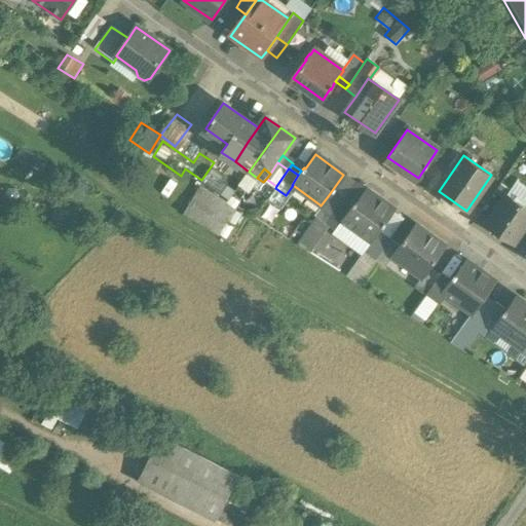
[(354,183),(343,175),(328,196),(339,204),(354,183)]
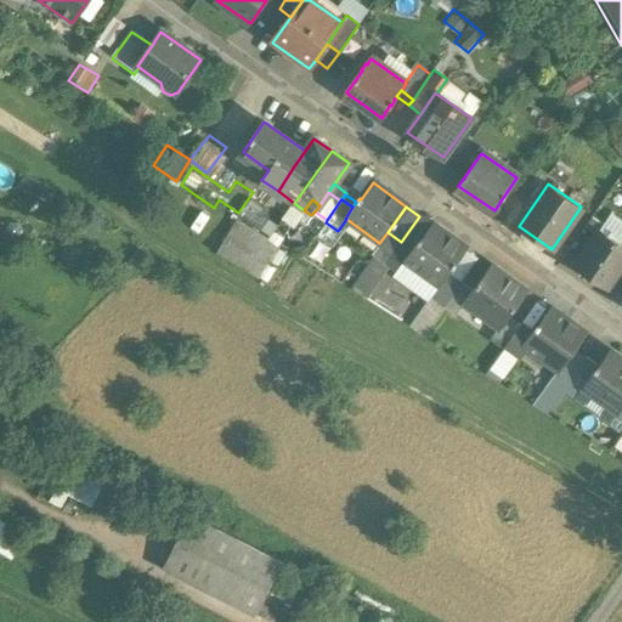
[(621,226),(603,213),(593,226),(600,230),(621,246),(621,226)]
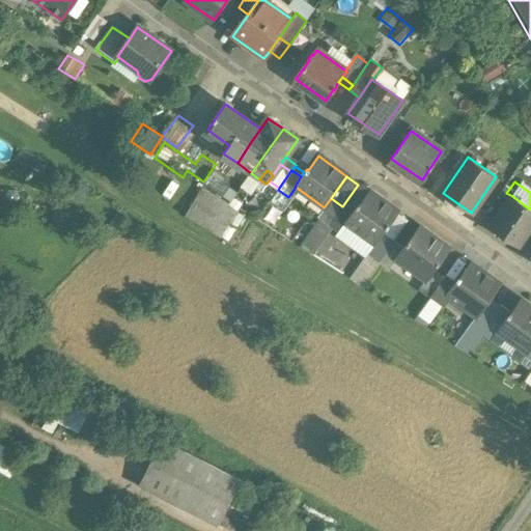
[(369,192),(358,185),(342,206),(352,213),(358,204),(359,205),(369,192)]
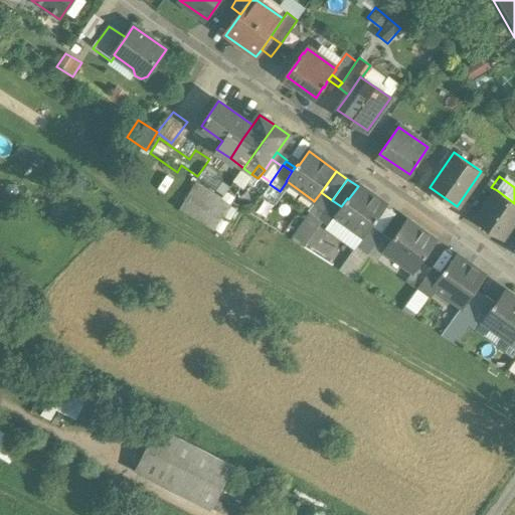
[(229,205),(196,184),(179,210),(213,231),(229,205)]
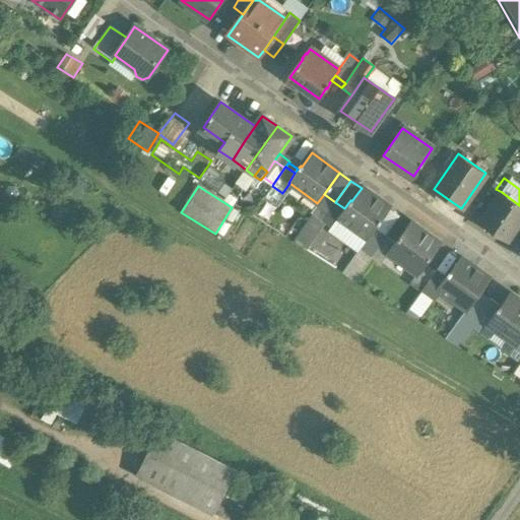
[(389,208),(362,188),(351,201),(350,200),(344,208),(337,218),(338,219),(366,239),(367,239),(373,230),(376,225),(389,208)]
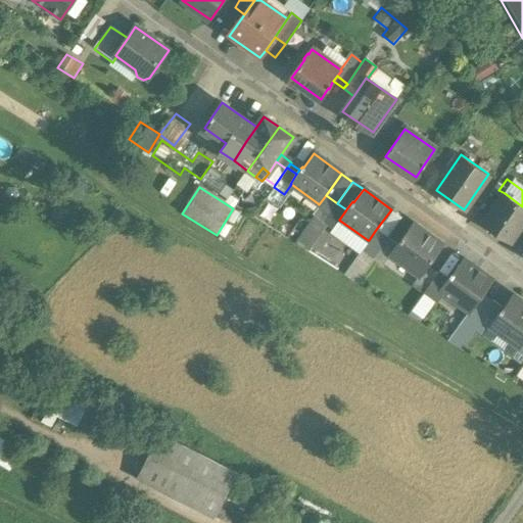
[(522,206),(505,193),(483,224),(510,243),(522,224),(522,206)]
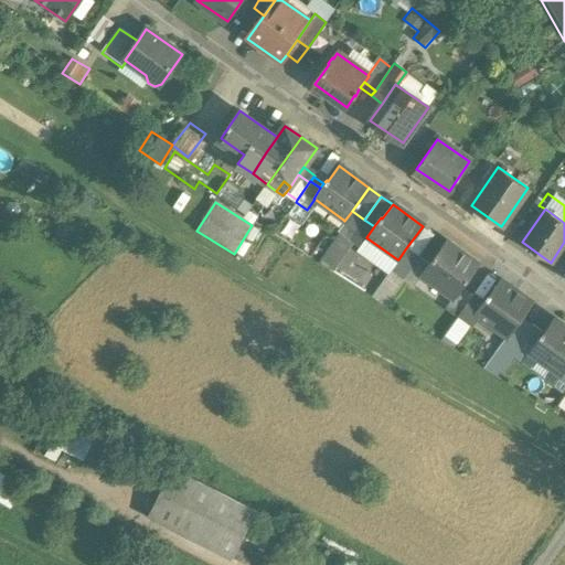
[(352,211),(344,221),(343,220),(336,231),(350,241),(364,220),(352,211)]
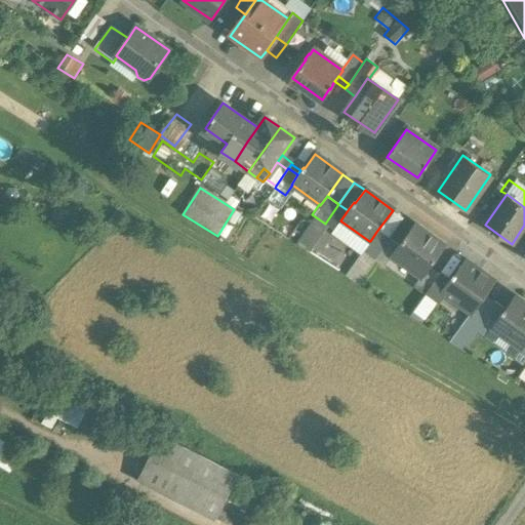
[(338,204),(325,224),(335,231),(341,221),(340,220),(348,210),(338,204)]
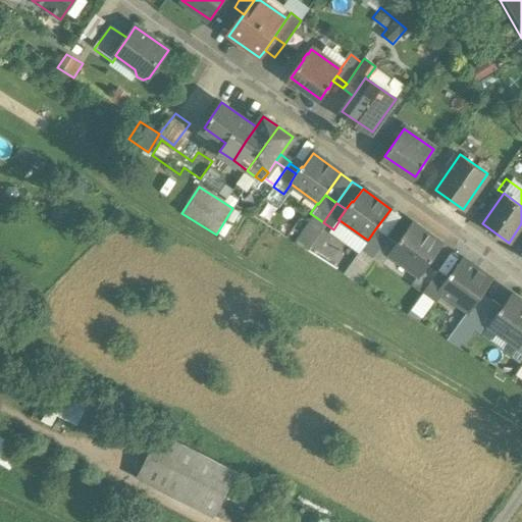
[(340,220),(333,229),(360,249),(367,240),(340,220)]
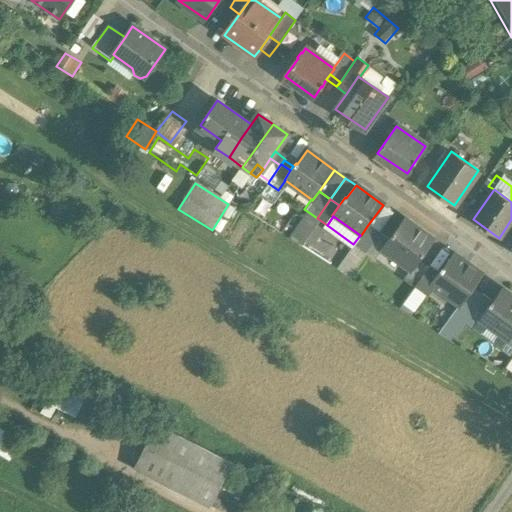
[(432,240),(404,220),(395,233),(394,232),(390,236),(388,240),(384,245),(381,250),(410,270),(417,261),(432,240)]
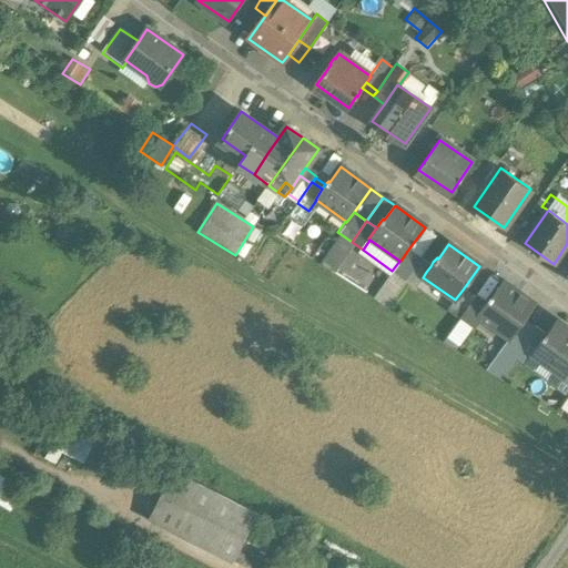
[(423,255),(411,246),(407,251),(421,260),(423,255)]
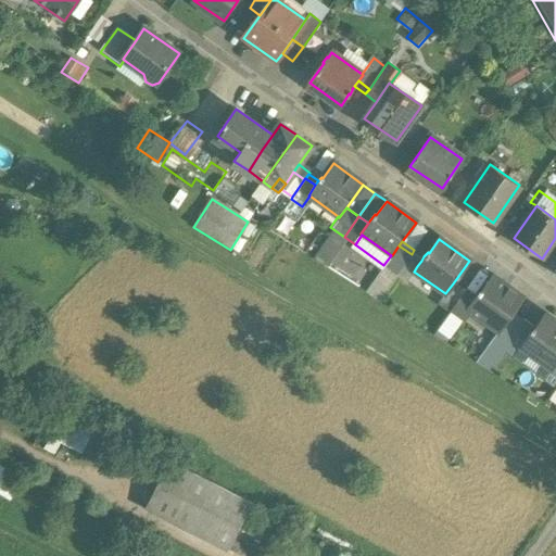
[(399,245),(392,255),(391,255),(383,265),(397,275),(408,260),(412,254),(399,245)]
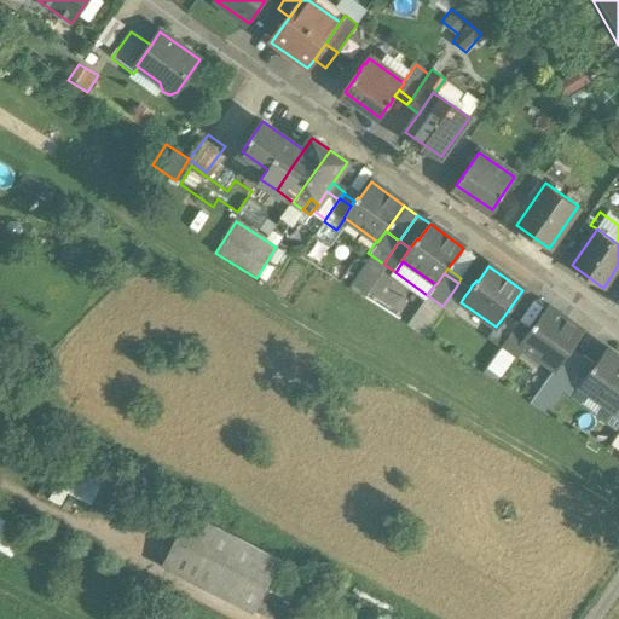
[(472,285),(461,278),(458,283),(469,290),(472,285)]
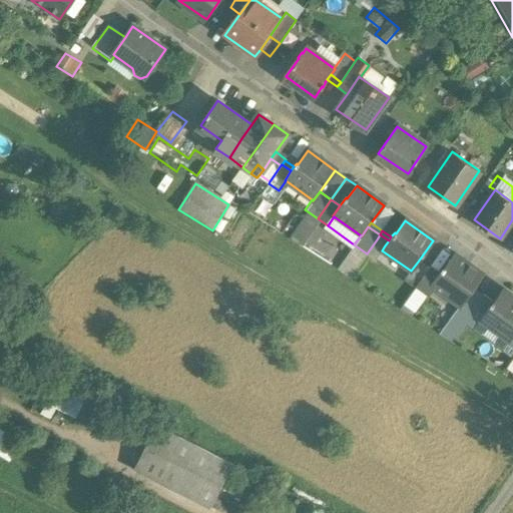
[(389,240),(380,234),(377,239),(385,245),(389,240)]
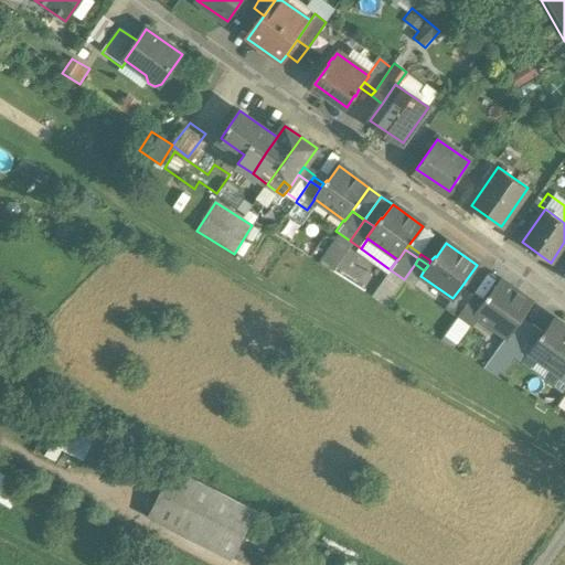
[(413,286),(420,276),(424,270),(415,264),(404,279),(413,286)]
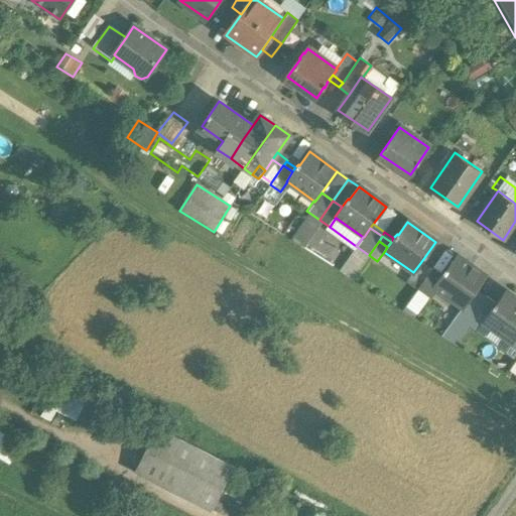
[(369,255),(356,246),(339,270),(351,279),(369,255)]
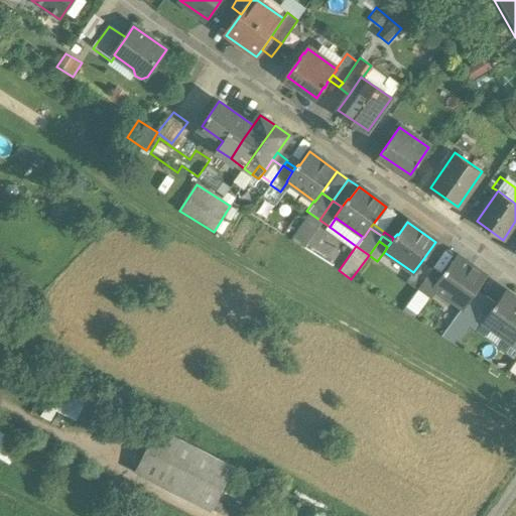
[(485,277),(458,257),(447,271),(446,270),(441,277),(433,288),(462,307),(463,308),(471,298),(485,277)]
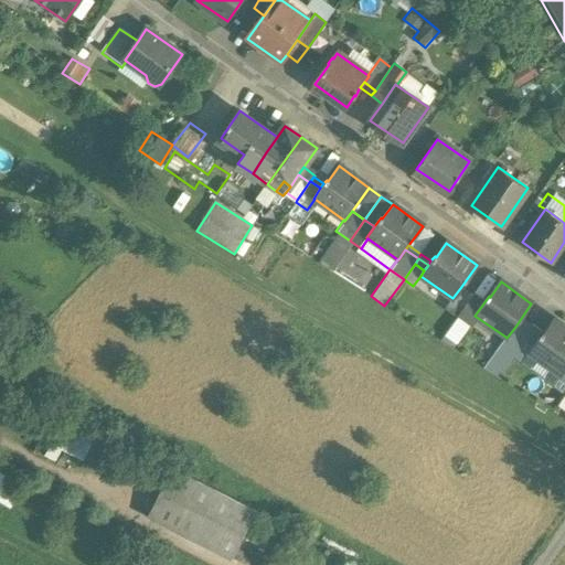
[(452,298),(444,309),(458,318),(461,313),(473,296),(460,288),(452,298)]
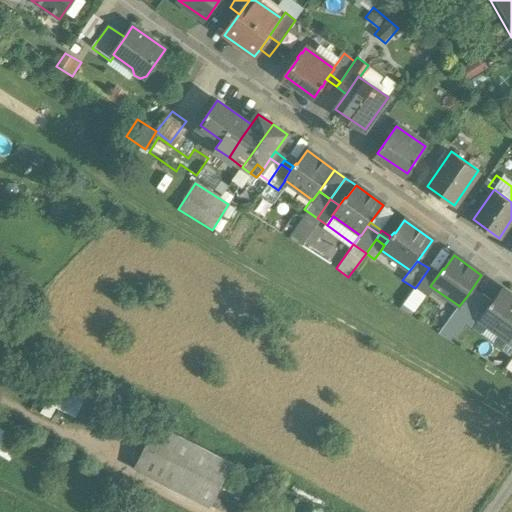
[(438,275),(429,268),(418,284),(427,290),(430,286),(438,275)]
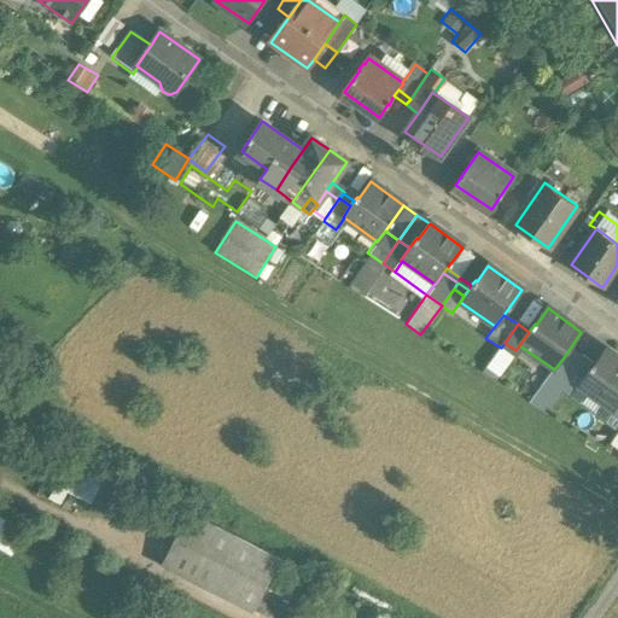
[(505,343),(501,348),(495,355),(503,362),(516,350),(505,343)]
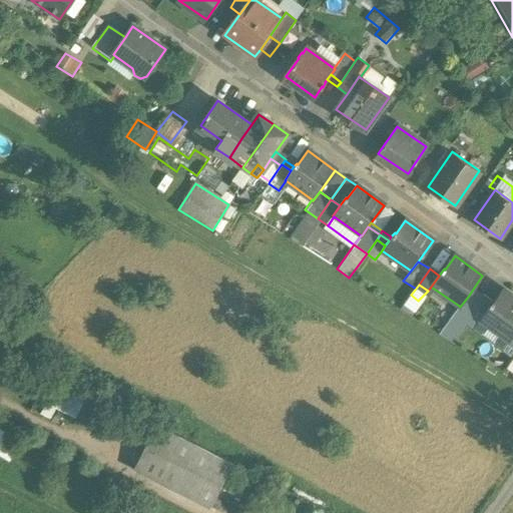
[(512,296),(502,289),(493,303),(493,302),(487,310),(483,316),(479,321),(508,341),(509,342),(512,336),(512,296)]
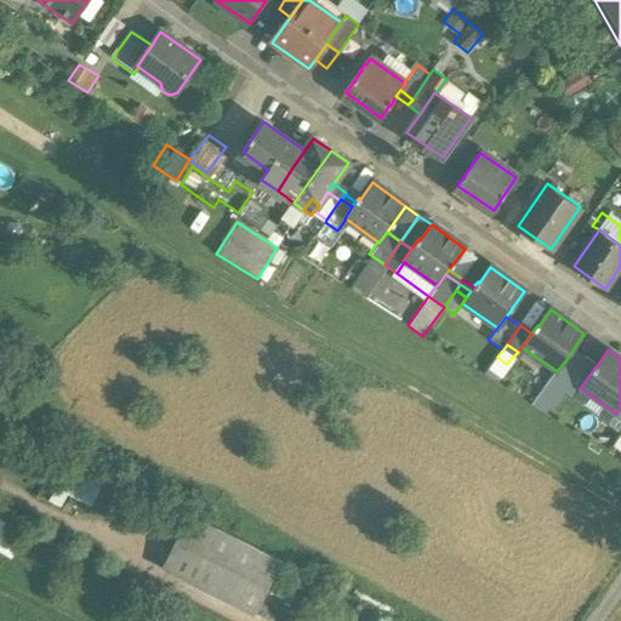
[(497,357),(485,375),(495,381),(506,364),(497,357)]
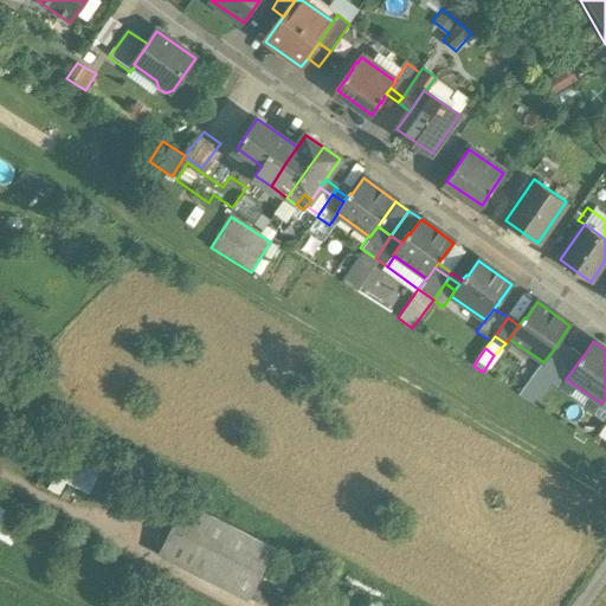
[(542,361),(519,394),(533,404),(560,366),(565,359),(553,350),(543,362),(542,361)]
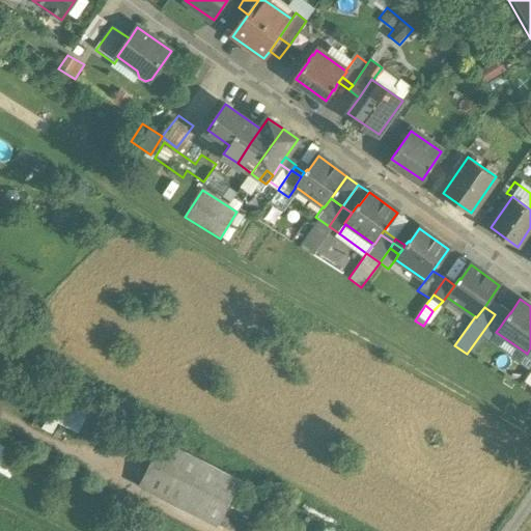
[(504,320),(495,314),(491,320),(500,327),(504,320)]
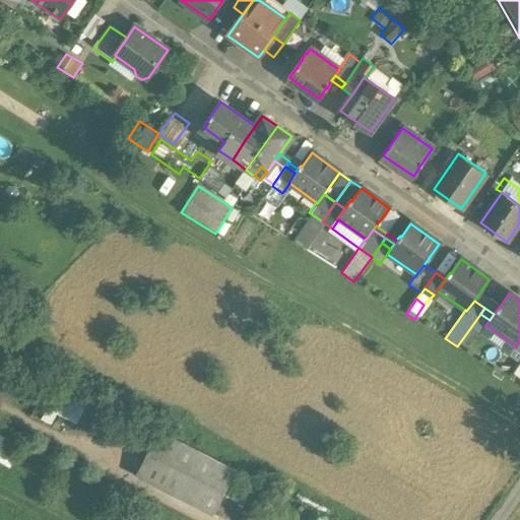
[(485,325),(490,320),(480,314),(457,346),(467,352),(485,325)]
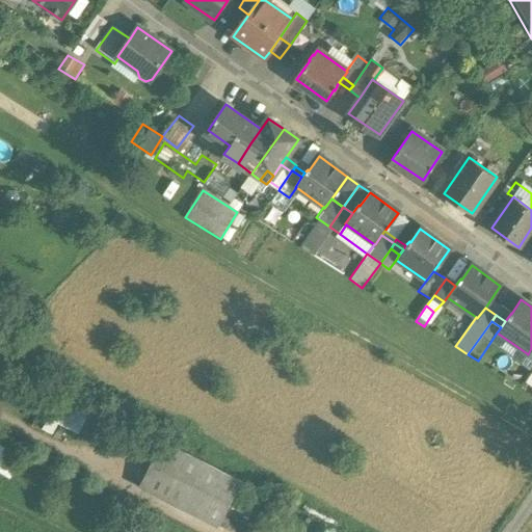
[(531,348),(528,354),(527,353),(521,363),(531,371),(531,348)]
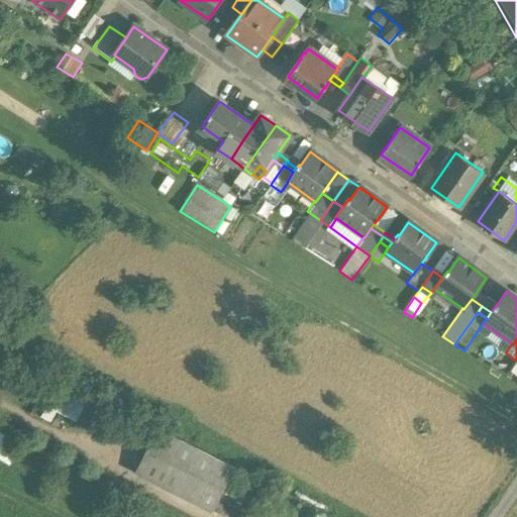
[(91,395),(59,379),(54,388),(58,389),(42,418),(54,424),(60,412),(77,422),(91,395)]
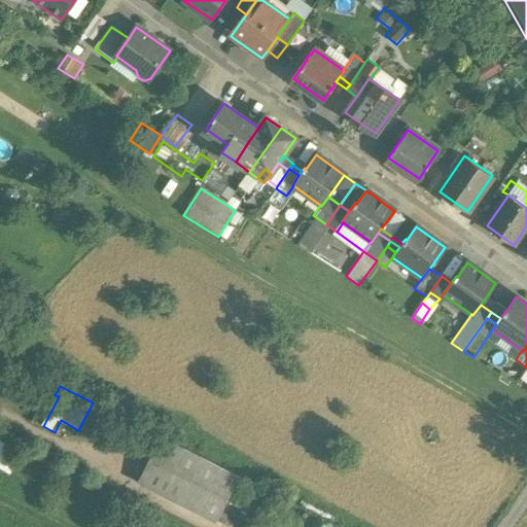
[(239,477),(161,436),(137,483),(215,522),(239,477)]
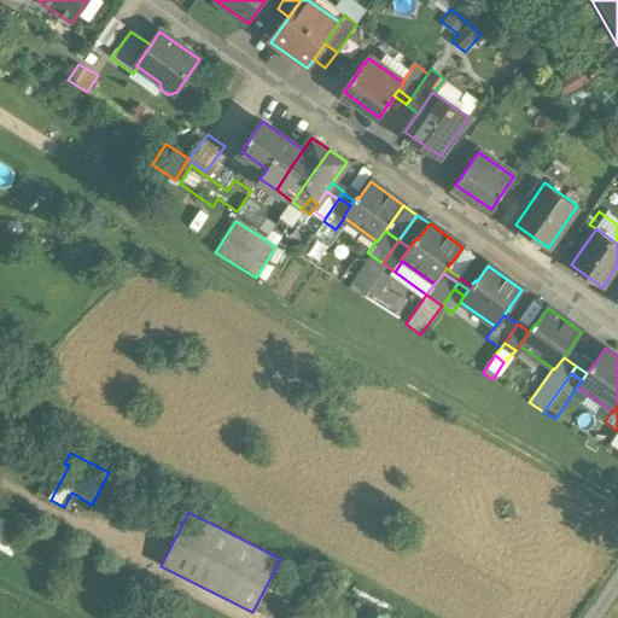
[(0,544),(13,552),(24,532),(0,519),(0,544)]
